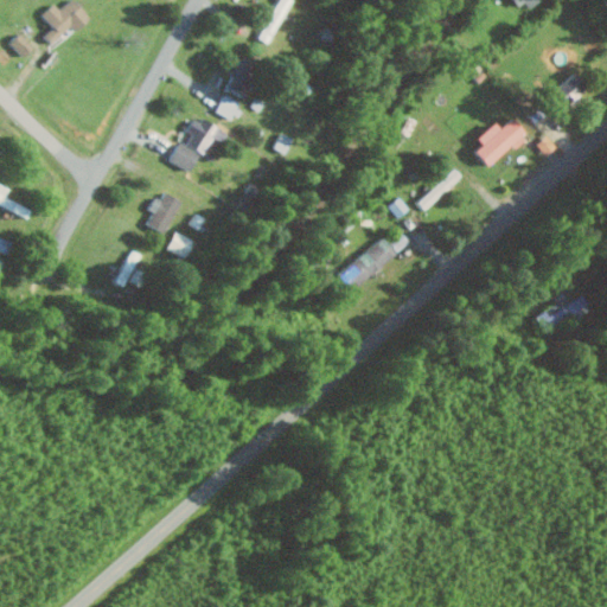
[(72,24),(78,30),(93,14),(77,0),(71,0),(63,8),(56,2),(44,14),(56,25),(46,36),(53,43),(72,24)]
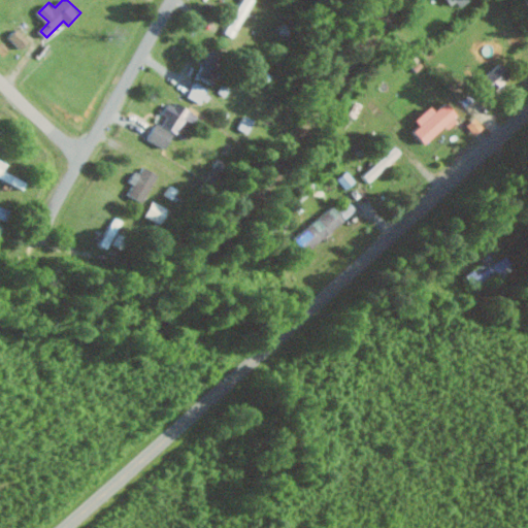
[(242,0),(226,32),(235,36),(254,0),(242,0)]
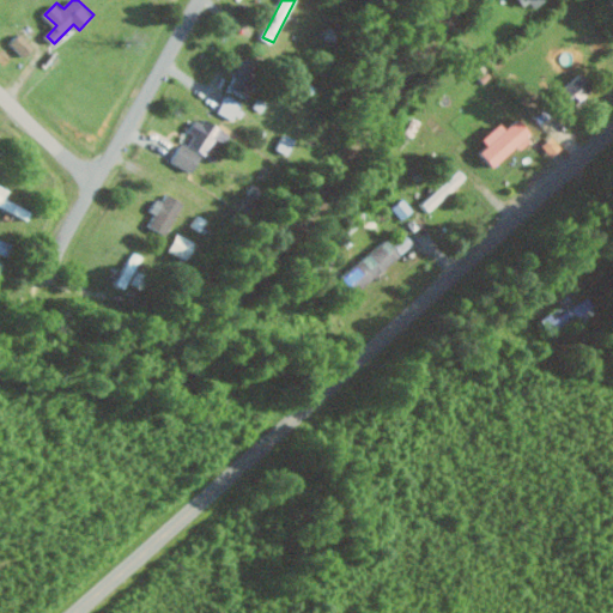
[(523,0),(534,11),(545,0),(523,0)]
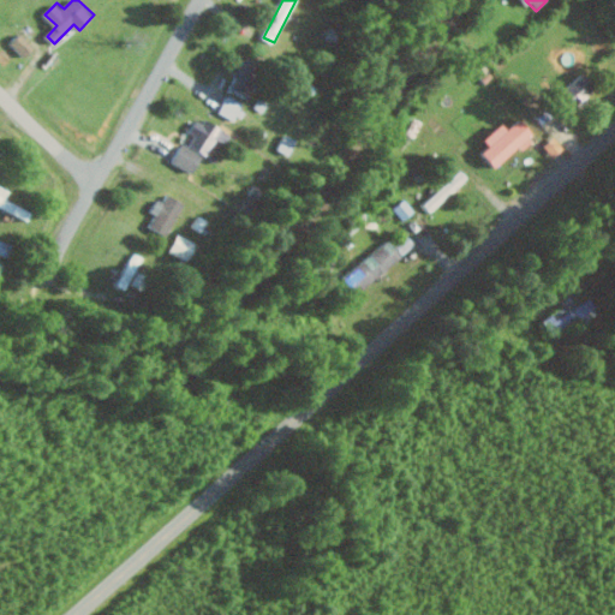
[(28,57),(37,46),(23,33),(12,43),(28,57)]
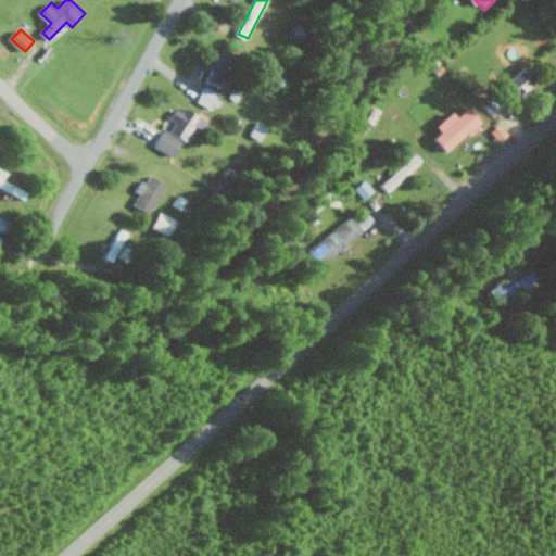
[(512,79),(525,95),(539,81),(526,67),(512,79)]
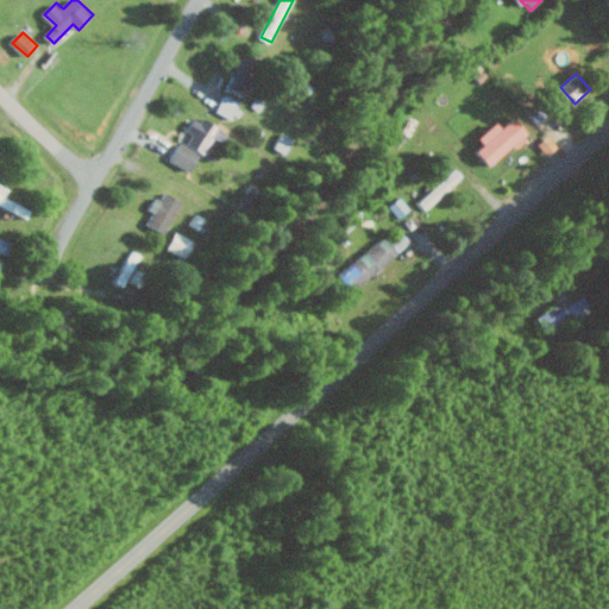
[(234,118),(243,100),(227,94),(219,111),(234,118)]
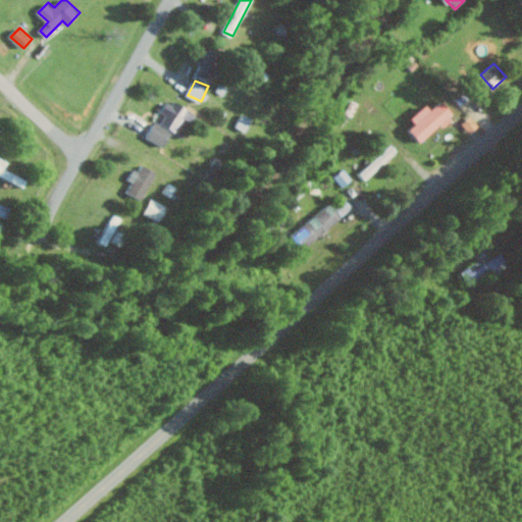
[(412,118),(416,123),(410,129),(422,142),(441,123),(444,125),(456,114),(442,100),(432,110),(427,104),(412,118)]
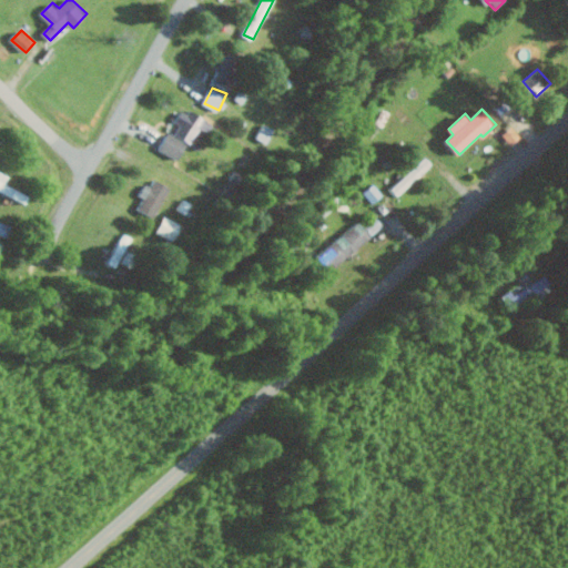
[(210,132),(215,121),(192,110),(190,114),(181,110),(175,121),(181,124),(176,134),(193,143),(201,128),(210,132)]
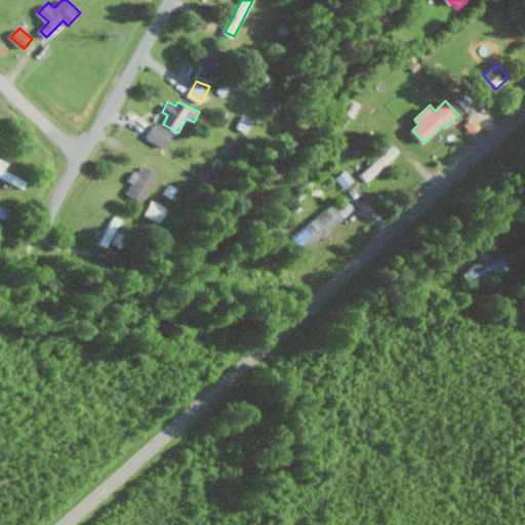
[(248,132),(255,119),(245,114),(238,126),(248,132)]
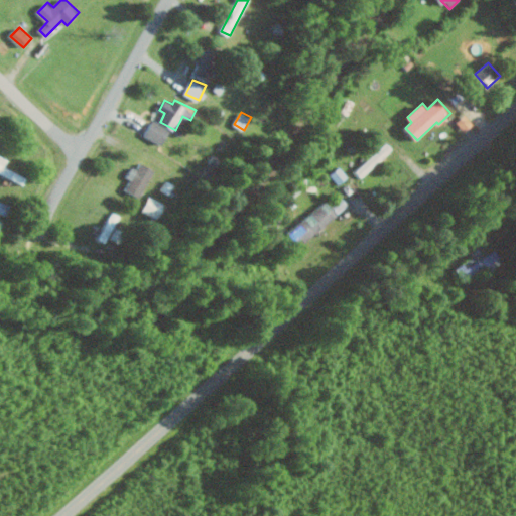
[(475,123),(466,114),(458,122),(467,131),(475,123)]
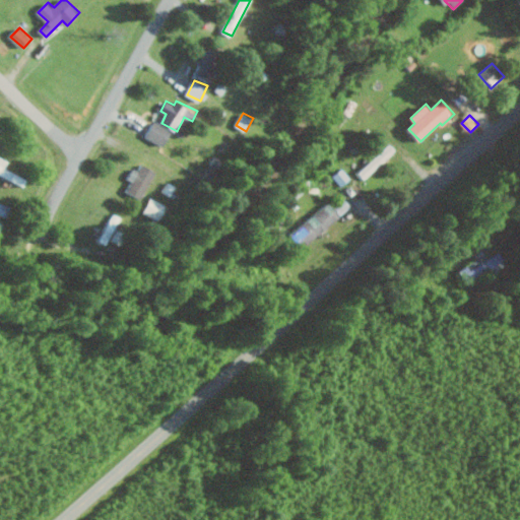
[(147,137),(166,145),(173,130),(154,121),(147,137)]
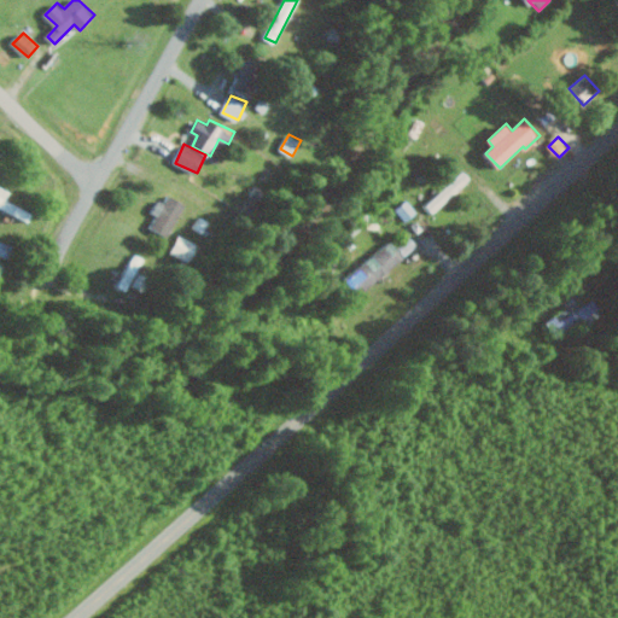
[(427,204),(435,213),(468,180),(462,173),(427,204)]
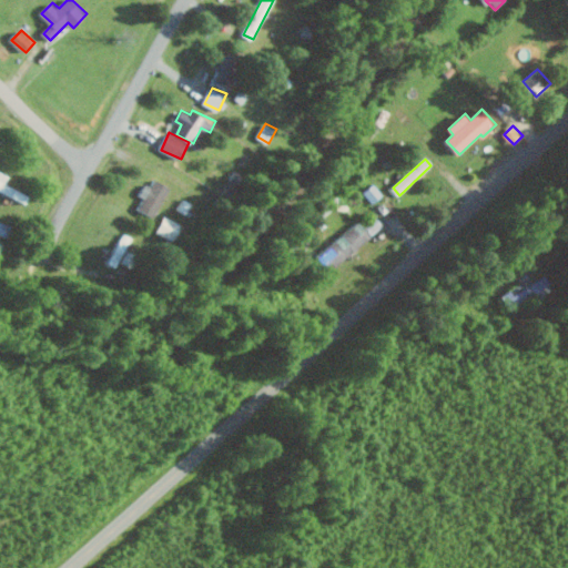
[(28,193),(8,183),(11,175),(0,169),(0,189),(24,201),(28,193)]
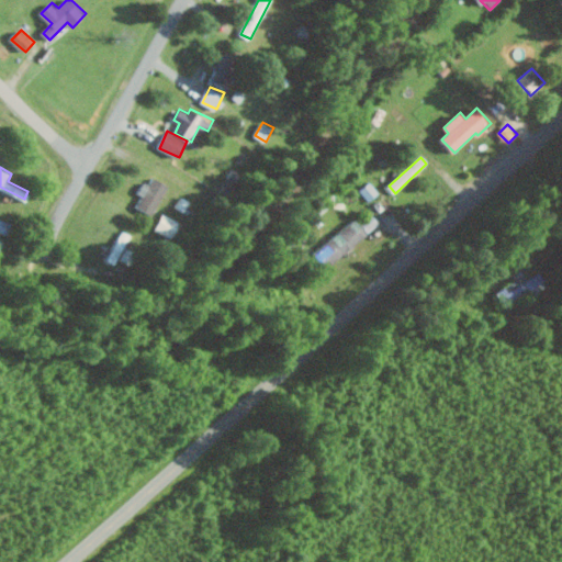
[(168,183),(152,176),(137,206),(154,215),(168,183)]
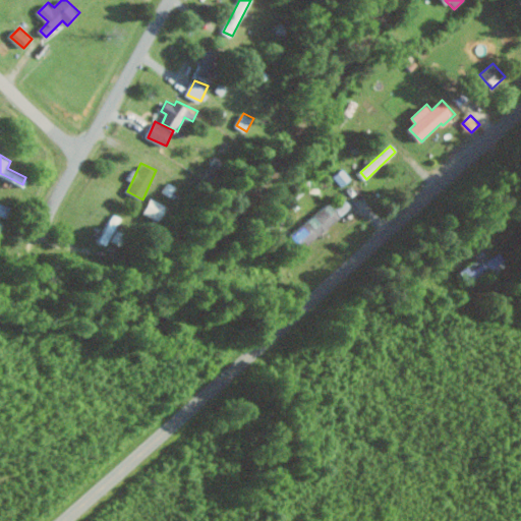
[(335,174),(341,186),(352,179),(345,168),(335,174)]
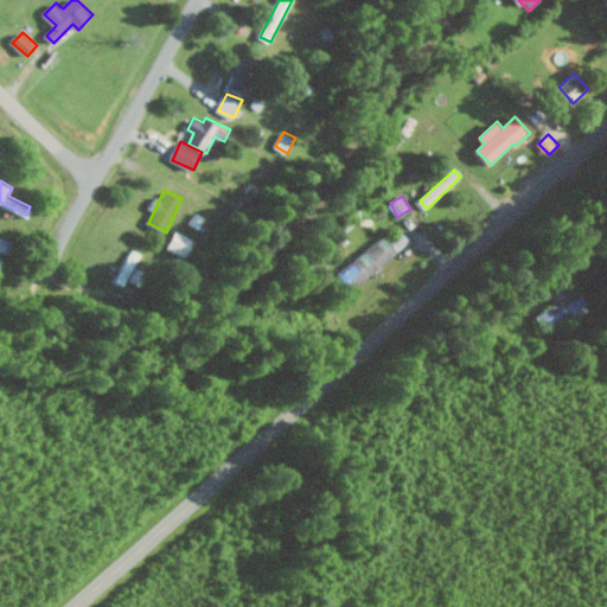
[(167,249),(186,257),(195,240),(177,230),(167,249)]
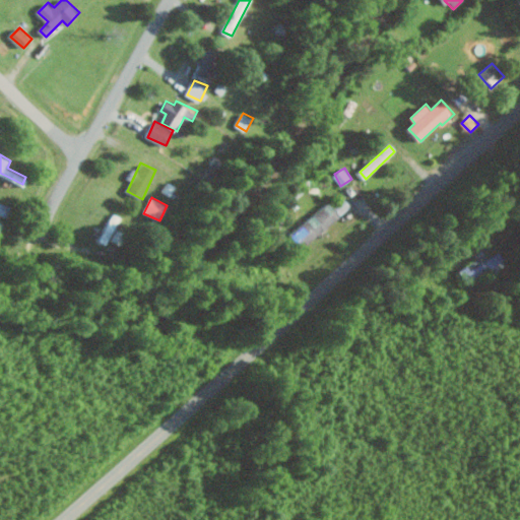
[(352,206),(345,197),(335,206),(342,214),(352,206)]
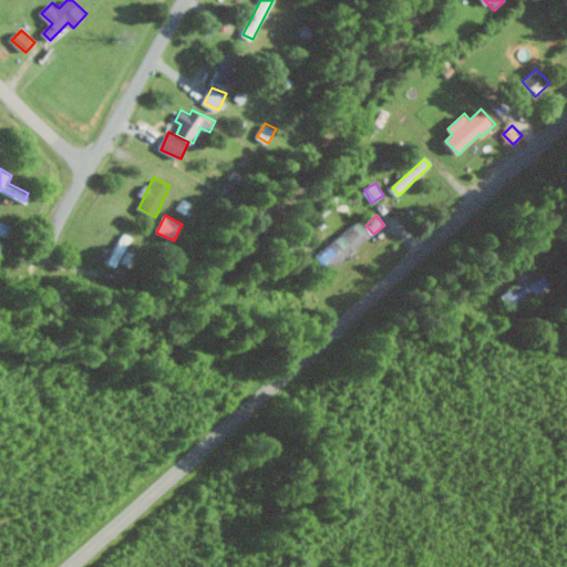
[(329,269),(372,236),(360,219),(317,254),(329,269)]
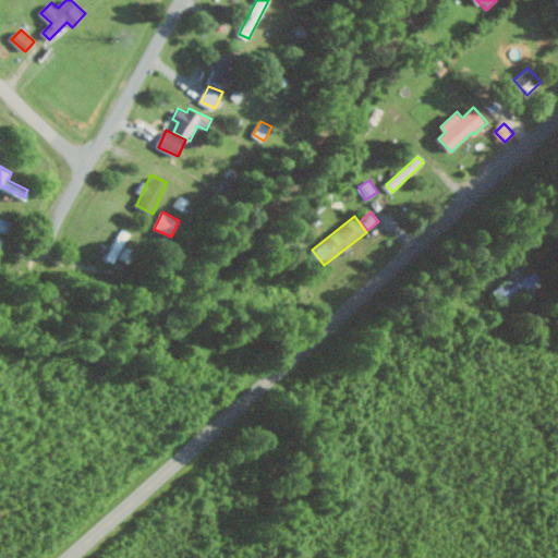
[(540,278),(534,269),(502,290),(499,284),(489,291),(499,305),(540,278)]
